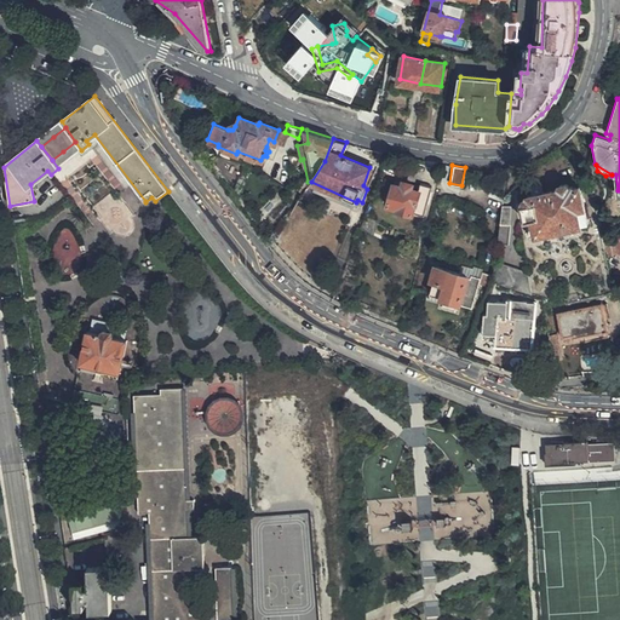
[(311,182),(309,188),(354,207),(356,202),(311,182)]
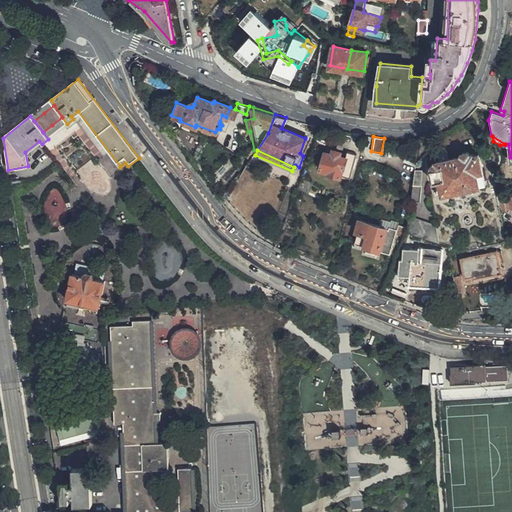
[(331,154),(323,151),(322,158),(319,169),(329,171),(328,173),(329,173),(337,175),(339,176),(339,175),(349,177),(355,153),(346,151),(344,157),(338,155),(331,154)]
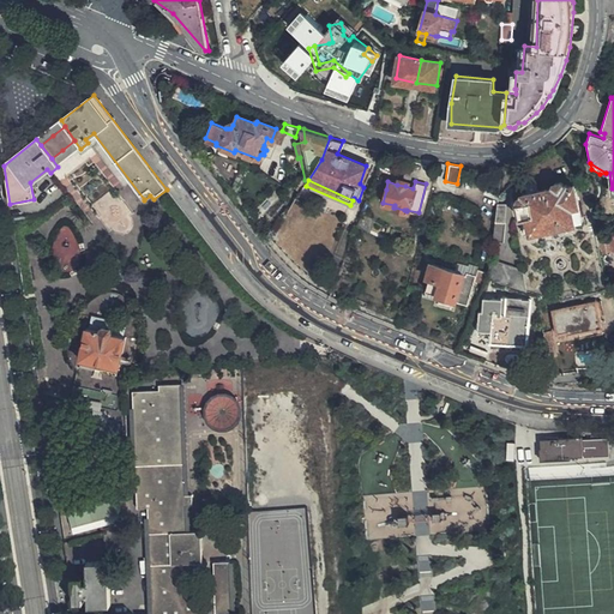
[(579,220),(572,184),(569,184),(566,185),(565,184),(560,184),(560,181),(559,181),(552,182),(552,186),(536,190),(527,191),(521,193),(521,194),(517,196),(517,198),(516,200),(515,202),(517,216),(519,217),(523,233),(541,229),(547,233),(558,230),(559,228),(560,224),(579,220)]
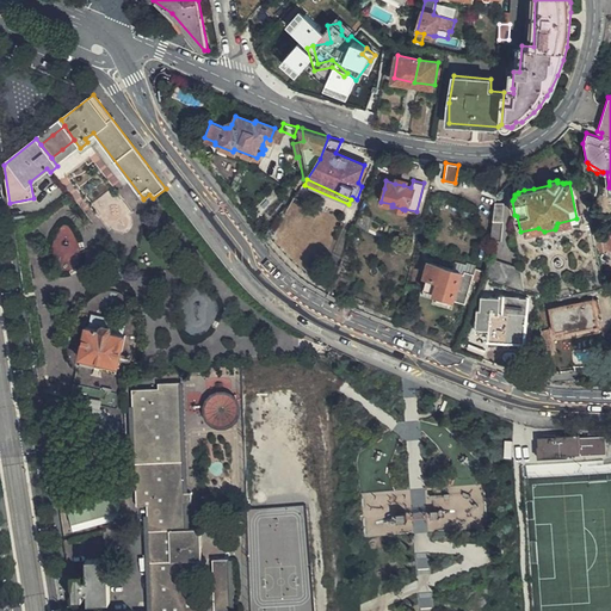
[(524,190),(534,189),(532,180),(522,181),(524,190)]
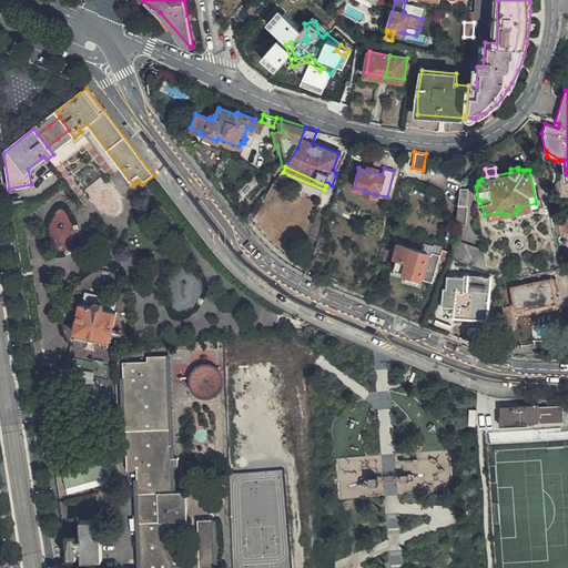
[(154,175),(142,184),(144,186),(155,178),(154,175)]
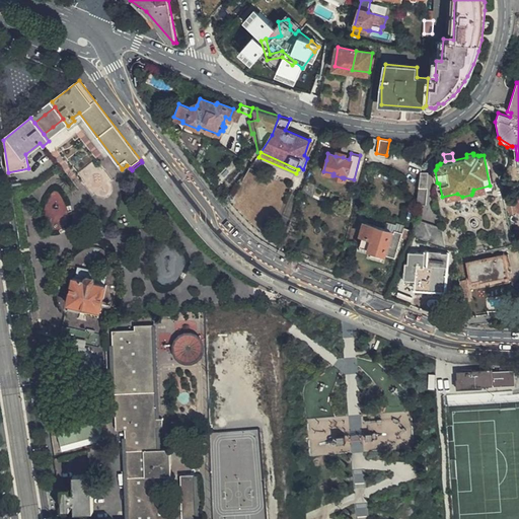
[(426,170),(418,171),(415,203),(424,203),(426,187),(425,187),(426,170)]
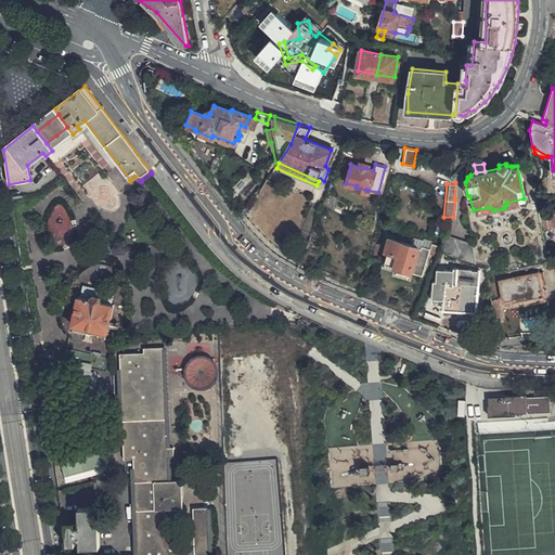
[(428,248),(430,243),(412,236),(394,232),(391,240),(416,246),(416,248),(418,249),(420,246),(428,248)]
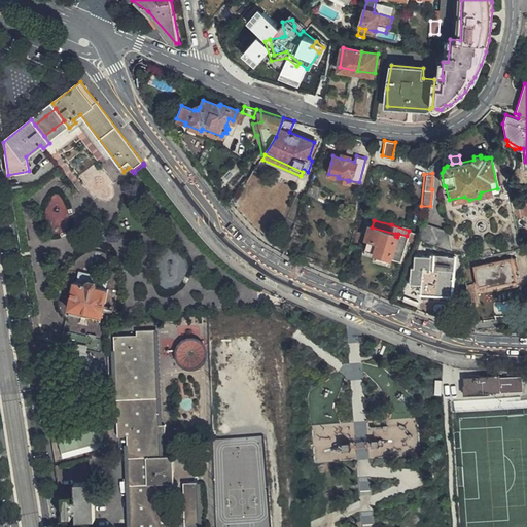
[(450,246),(447,230),(420,221),(419,231),(419,238),(450,248),(450,246)]
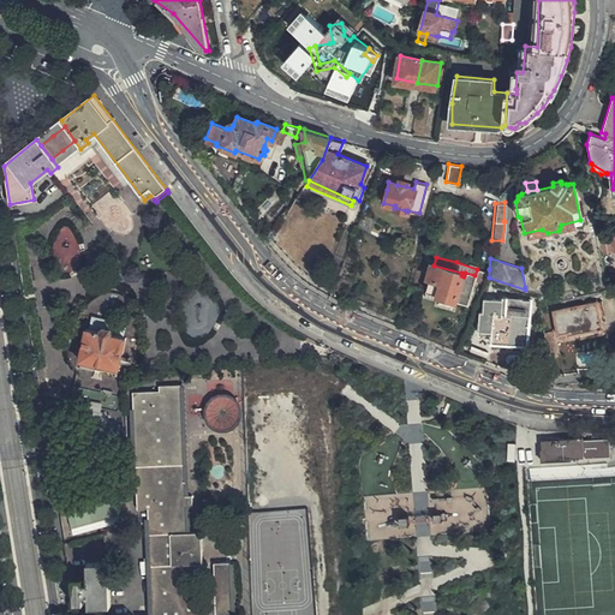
[(483,284),(488,273),(477,269),(475,275),(465,273),(464,276),(461,275),(461,273),(434,266),(431,264),(427,278),(428,278),(424,290),(440,294),(453,298),(455,298),(457,298),(457,302),(466,305),(469,297),(473,282),(475,282),(483,284)]
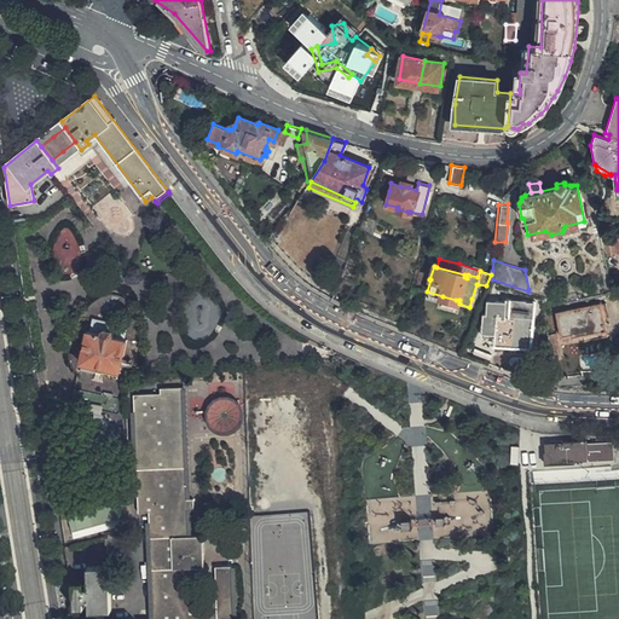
[(528,345),(532,301),(524,300),(522,299),(504,296),(504,300),(485,300),(485,312),(481,312),(480,330),(493,333),(493,343),(528,345)]
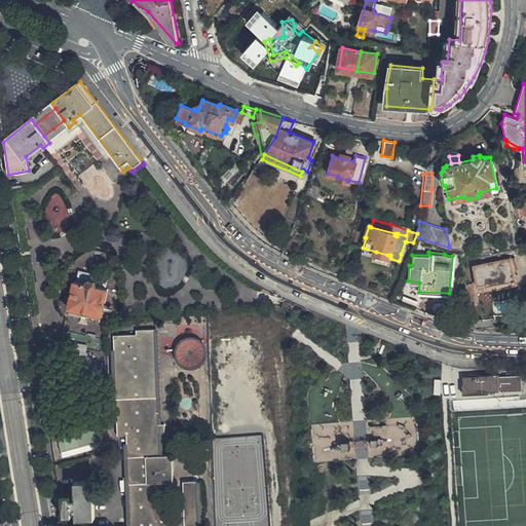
[(484,285),(494,283),(513,279),(509,258),(472,265),(476,285),(484,284),(484,285)]
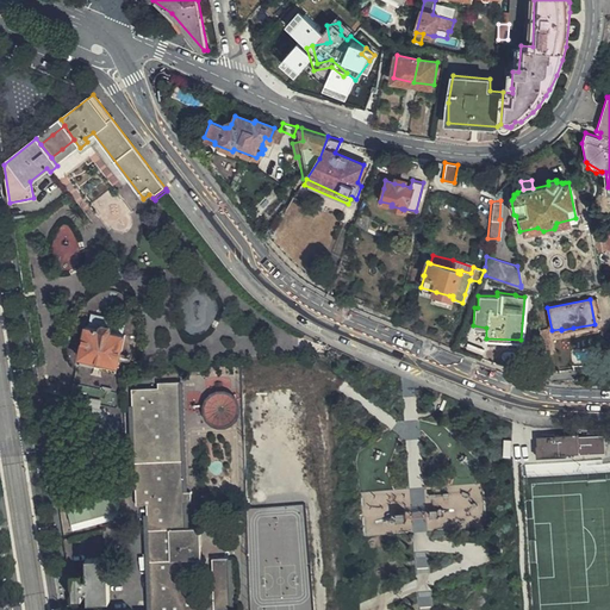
[(120,349),(124,330),(110,328),(110,324),(107,323),(101,322),(98,322),(98,325),(85,323),(79,355),(81,356),(79,362),(116,368),(117,361),(119,361),(120,349)]
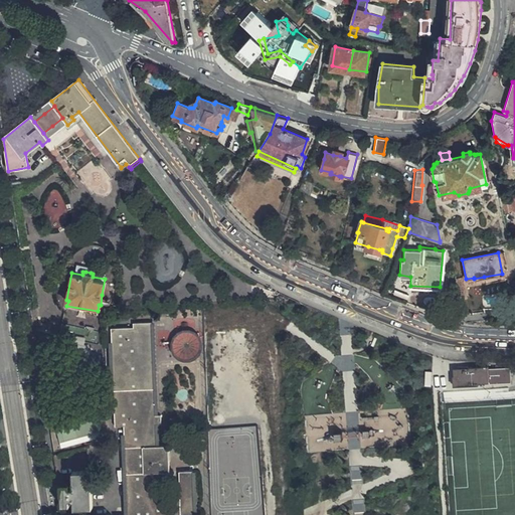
[(502,274),(484,277),(485,282),(501,279),(503,279),(502,274)]
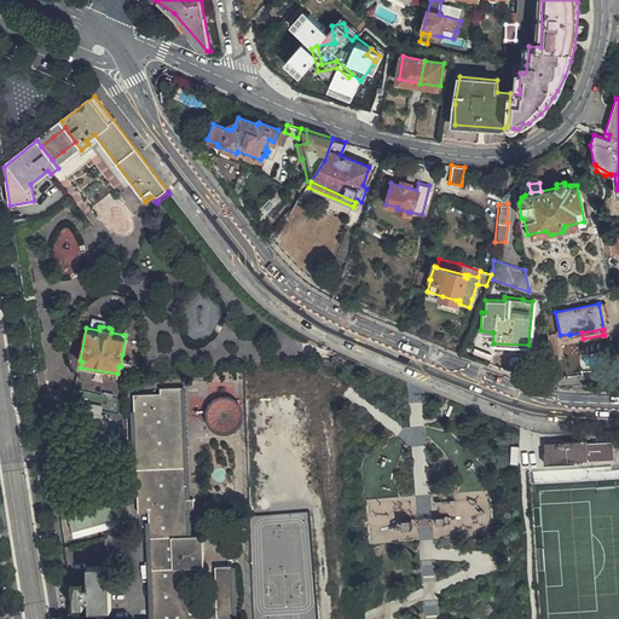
[(472,358),(482,362),(490,342),(480,337),(472,358)]
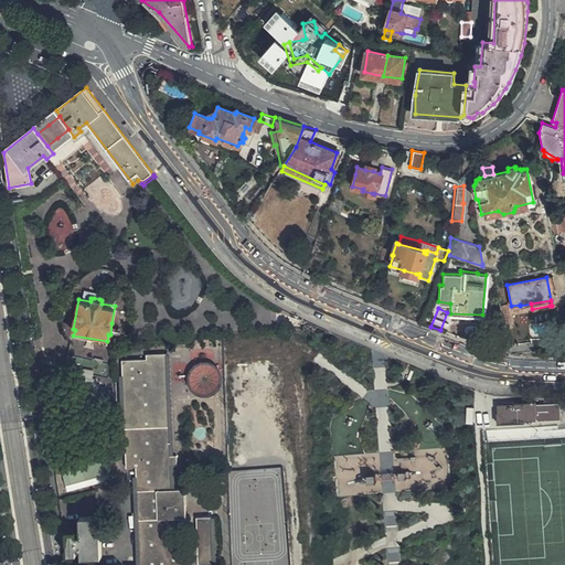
[(145,363),(121,364),(124,424),(126,470),(135,469),(137,564),(212,564),(211,519),(194,519),(195,554),(173,555),(171,520),(184,520),(183,491),(170,491),(169,468),(176,468),(176,458),(169,458),(167,416),(166,356),(145,356),(145,363)]
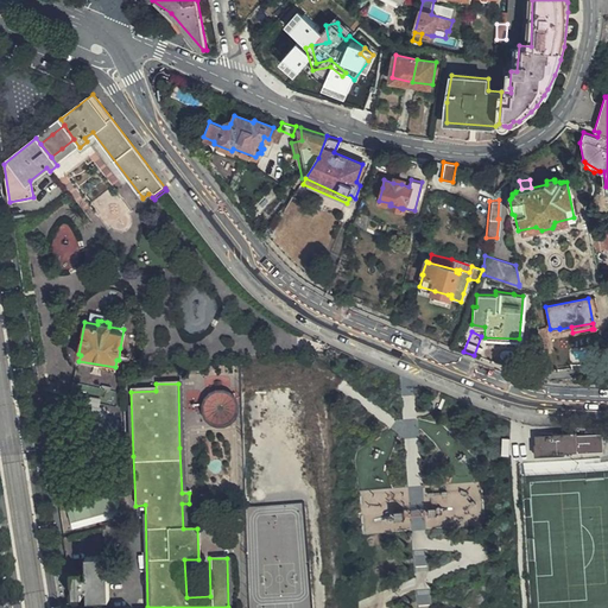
[(605,431),(536,434),(537,453),(605,450),(605,431)]
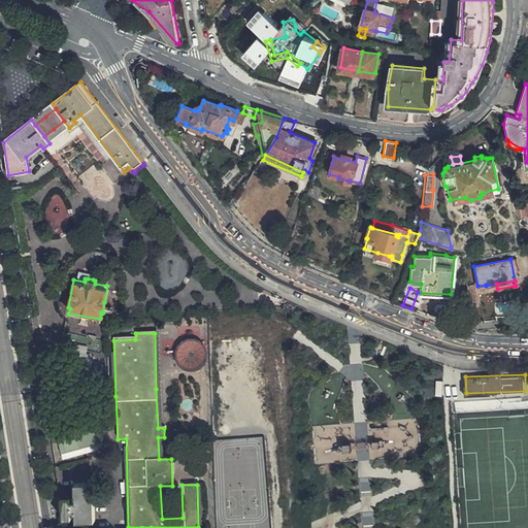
[(521,395),(449,401),(451,417),(527,409),(527,400),(522,401),(521,395)]
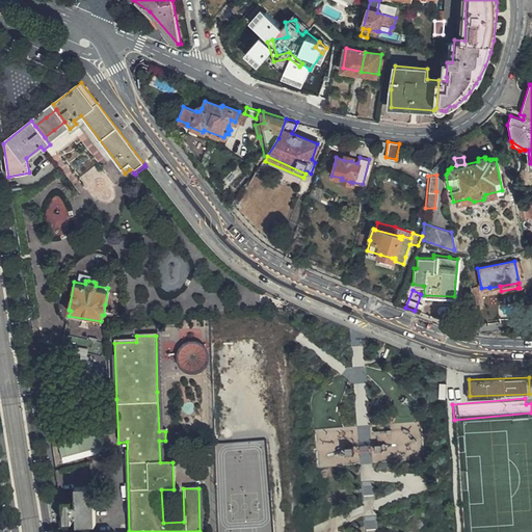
[(63,460),(105,451),(100,428),(58,437),(63,460)]
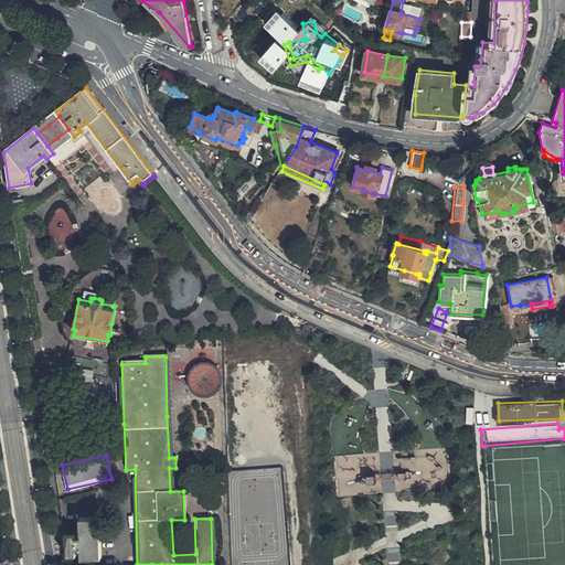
[(450,483),(449,470),(434,471),(436,484),(450,483)]
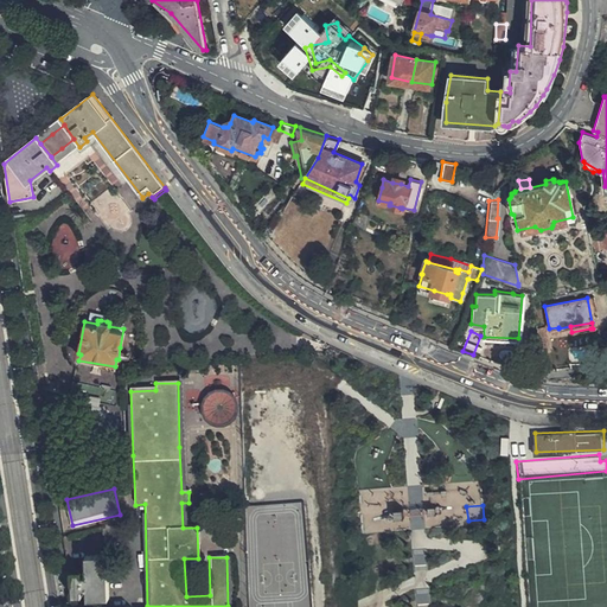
[(69,586),(70,596),(72,595),(72,598),(82,598),(82,595),(107,593),(104,556),(84,557),(85,576),(81,576),(80,572),(71,573),(72,586),(69,586)]
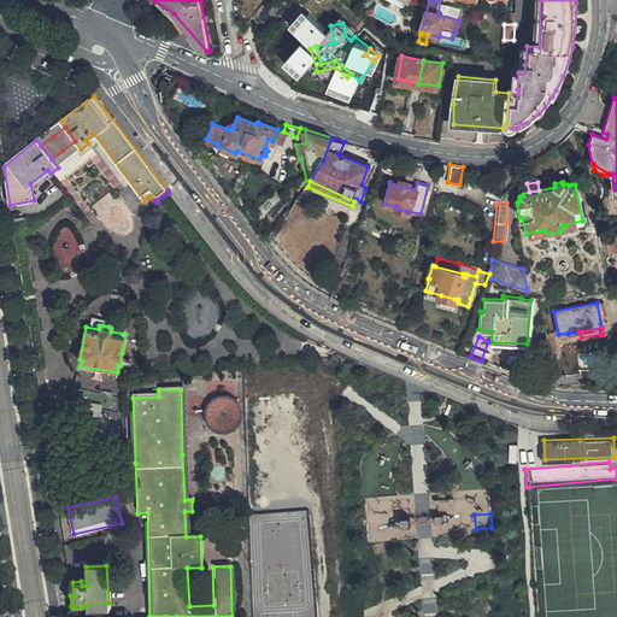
[(317,616),(317,605),(256,610),(256,616),(317,616)]
